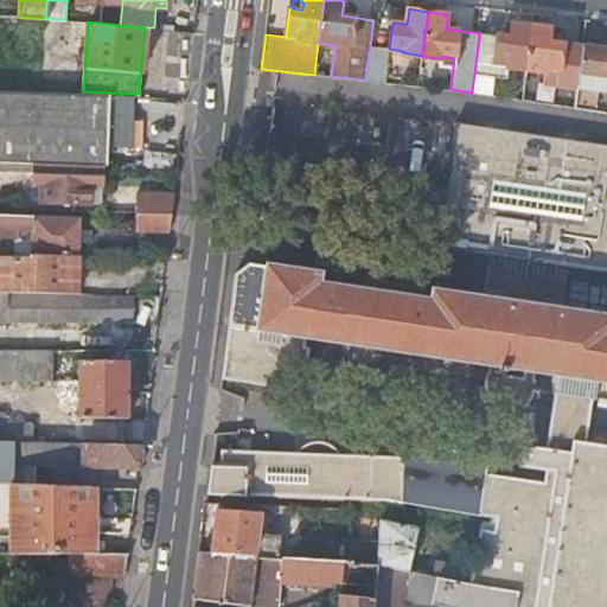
[(502,36),(479,33),(472,93),(491,95),(493,77),(506,78),(508,68),(526,70),(532,26),(513,23),(512,30),(512,37),(502,36)]
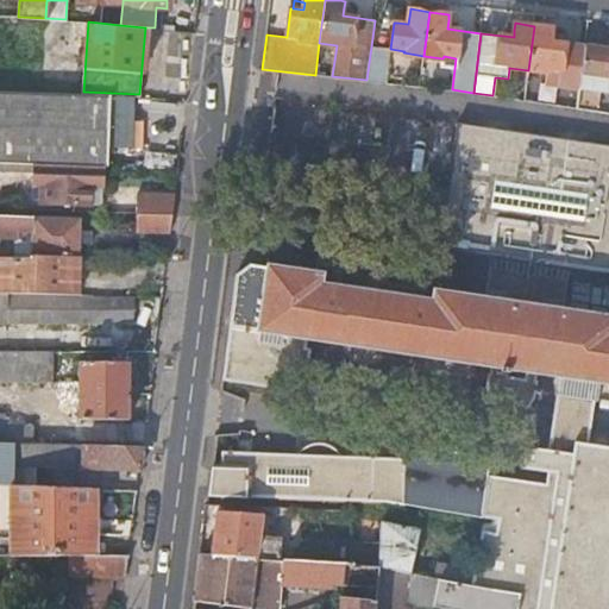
[(554,29),(534,26),(528,70),(548,73),(547,83),(581,87),(586,46),(562,44),(553,42),(554,35),(554,29)]
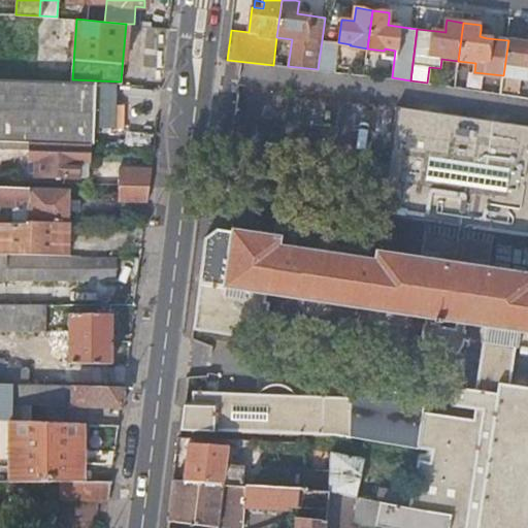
[(488,31),(481,30),(480,36),(487,38),(488,31)]
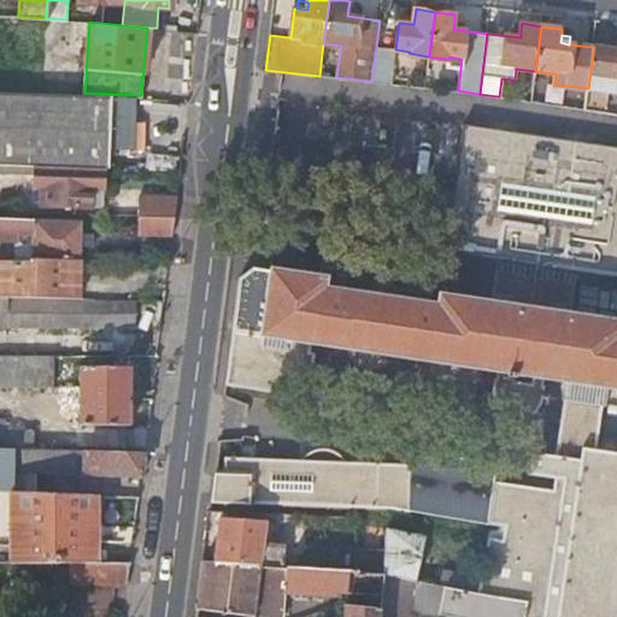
[(395,50),(376,47),(371,81),(392,83),(395,50)]
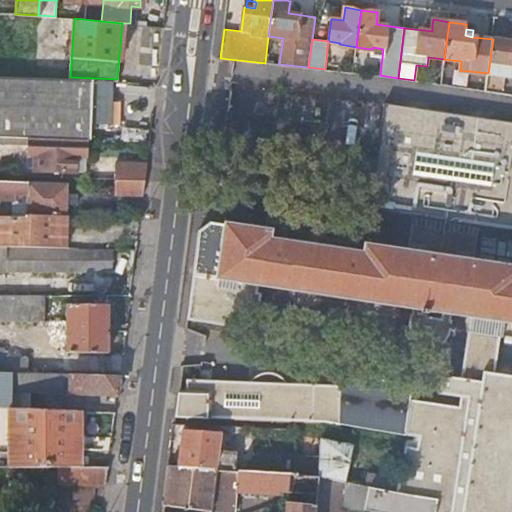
[(511,41),(511,42),(493,39),(488,73),(486,91),(503,94),(506,76),(511,76),(511,41)]
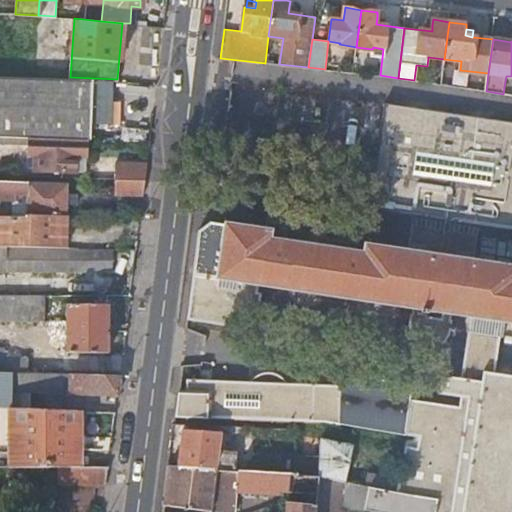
[(0,136),(30,137),(88,139),(93,78),(70,77),(0,73),(0,136)]
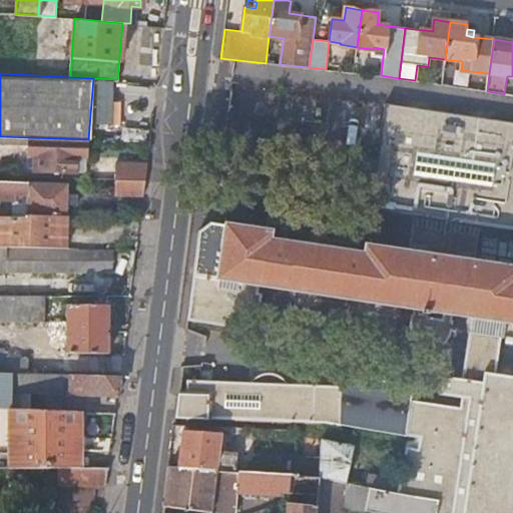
[(453,222),(464,223),(482,226),(512,231),(512,120),(386,102),(370,209),(430,218),(441,220),(453,222)]
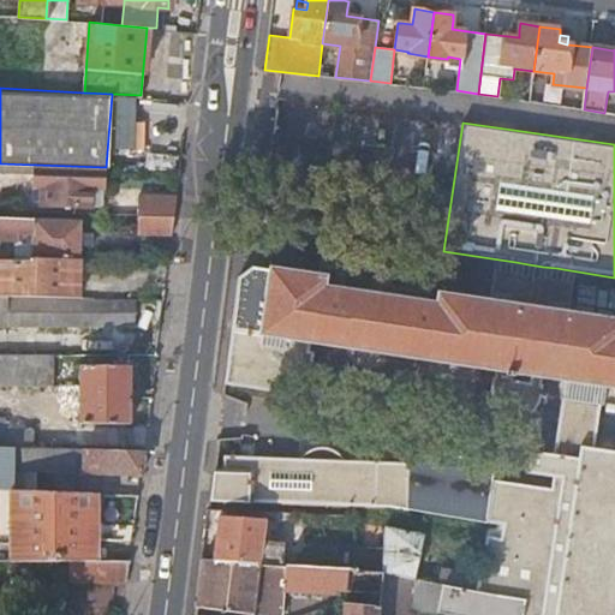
[(106,167),(36,165),(35,184),(45,184),(45,201),(94,203),(94,187),(106,187),(106,167)]
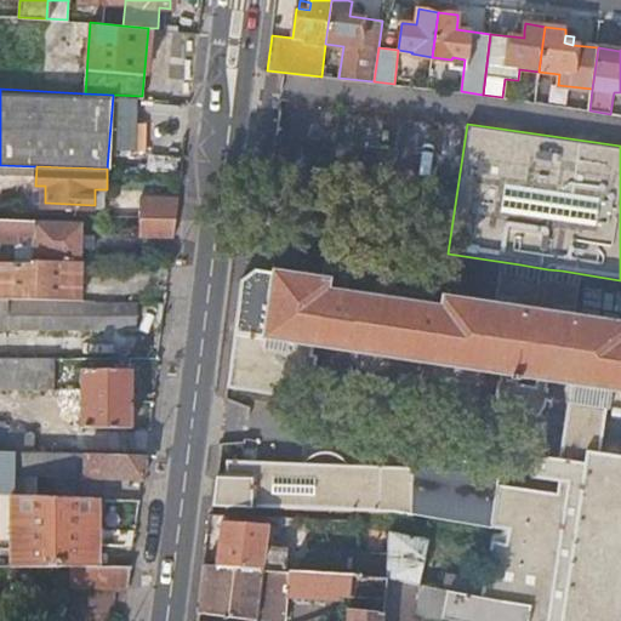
[(95,189),(95,205),(106,206),(107,189),(95,189)]
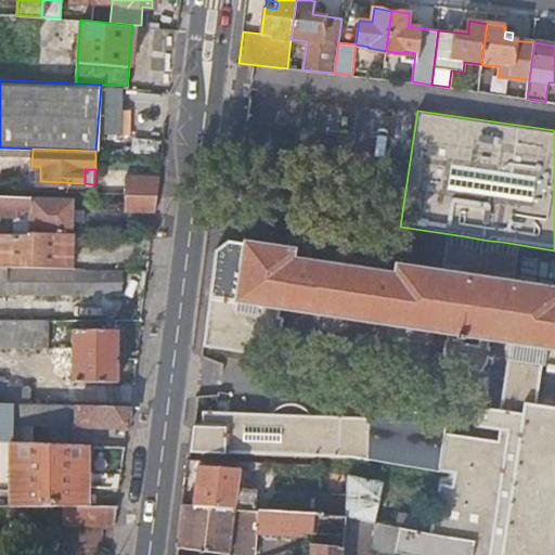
[(125,210),(155,211),(157,194),(126,193),(125,210)]
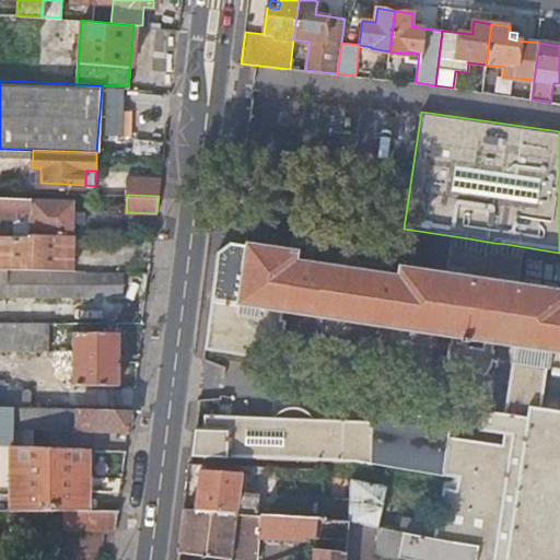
[(30,221),(28,235),(73,236),(74,224),(83,224),(83,212),(74,211),(76,200),(0,196),(0,218),(14,219),(14,221),(30,221)]
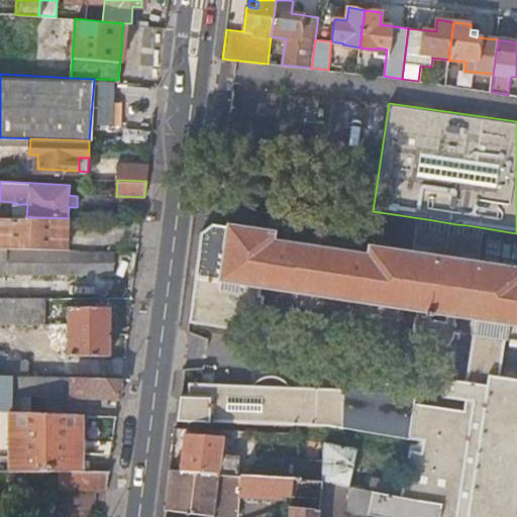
[(0,218),(0,247),(36,248),(66,249),(68,218),(26,217),(26,219),(0,218)]
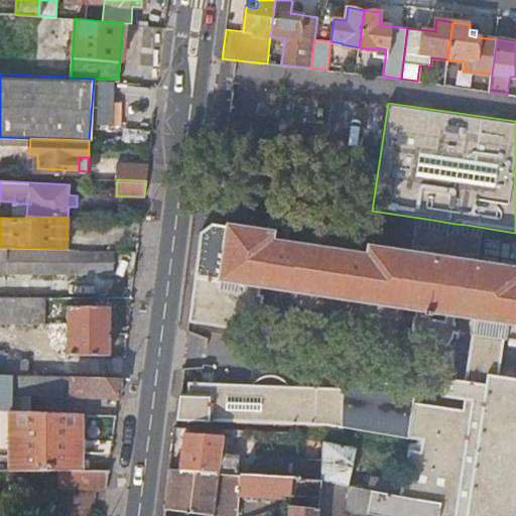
[(466,233),(467,225),(456,224),(443,222),(432,220),(431,228),(466,233)]
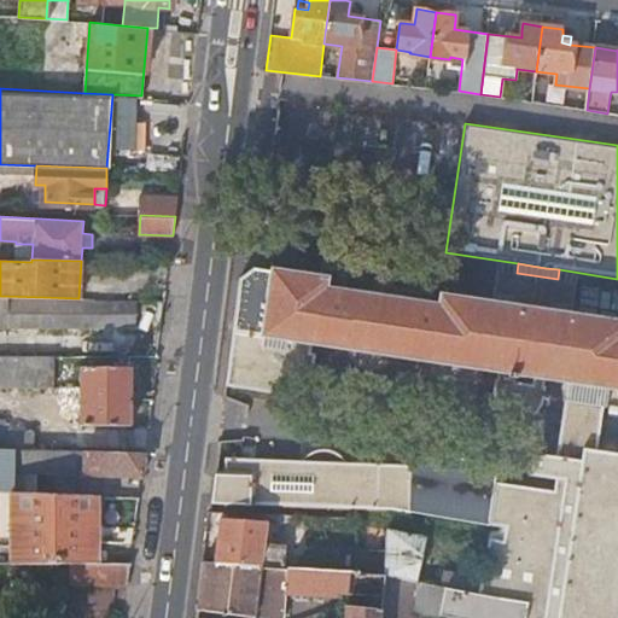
[(255,266),(239,278),(233,331),(226,383),(309,397),(315,351),(309,350),(310,342),(489,369),(500,371),(495,406),(496,409),(497,414),(500,418),(503,421),(507,424),(511,426),(516,429),(520,429),(525,429),(529,427),(534,426),(537,424),(541,420),(544,417),(546,414),(552,379),(572,382),(614,389),(617,389),(617,321),(553,312),(538,310),(524,308),(512,305),(439,295),(437,305),(325,287),(326,278),(255,266)]
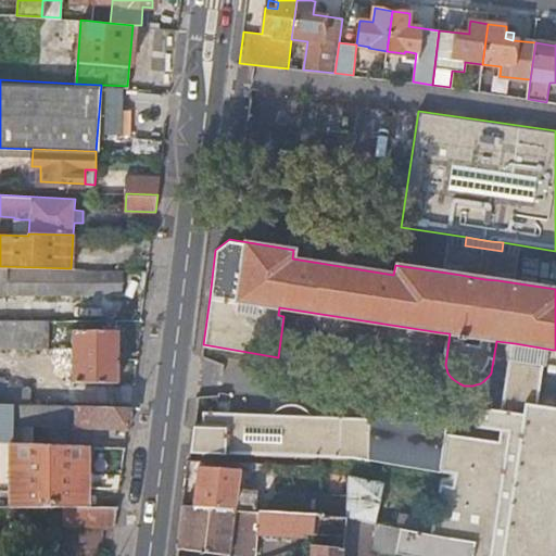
[(462,267),(465,245),(447,242),(444,264),(462,267)]
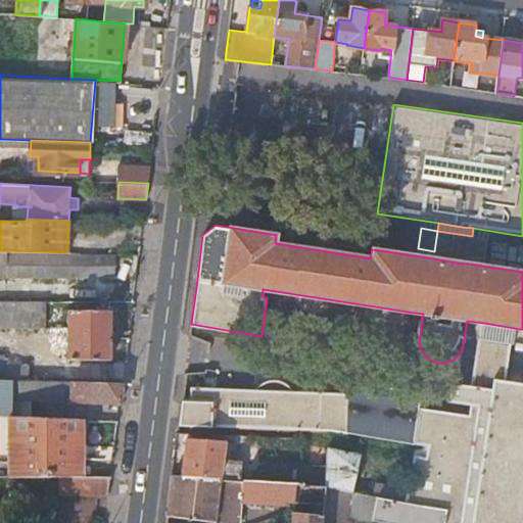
[(469,256),(472,236),(437,231),(434,251),(469,256)]
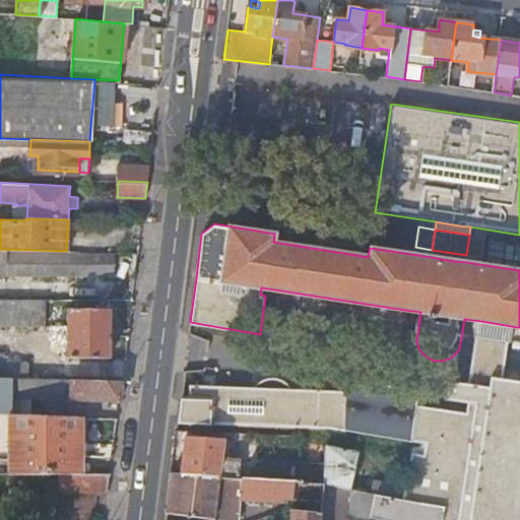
[(486,237),(469,235),(466,255),(482,257),(486,237)]
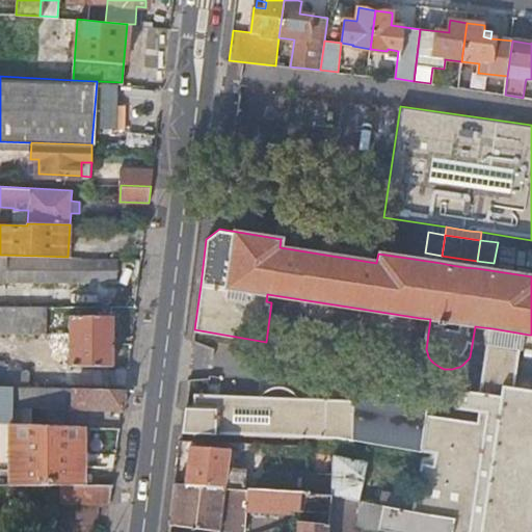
[(0,283),(117,284),(118,258),(68,257),(37,256),(0,255),(0,283)]
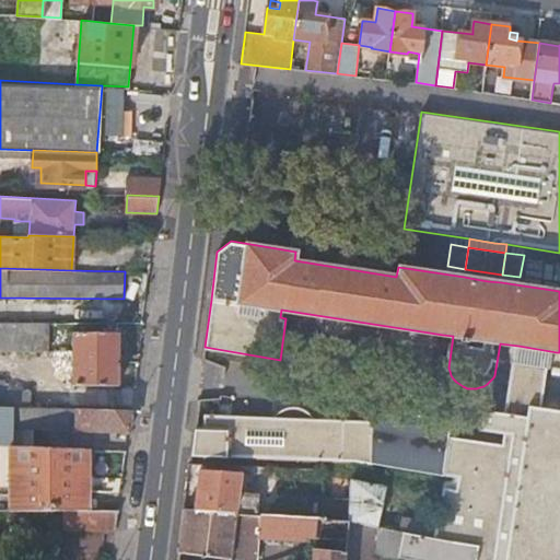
[(488,281),(501,282),(502,275),(465,269),(464,277),(475,279),(488,281)]
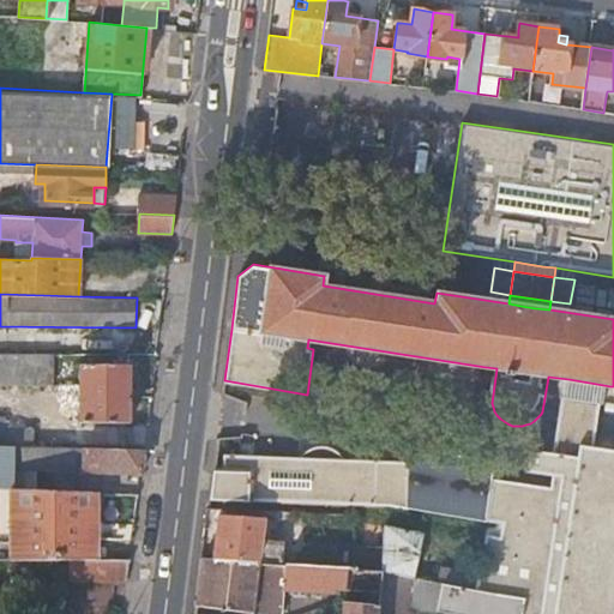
[(0,353),(0,379),(52,379),(52,354),(0,353)]
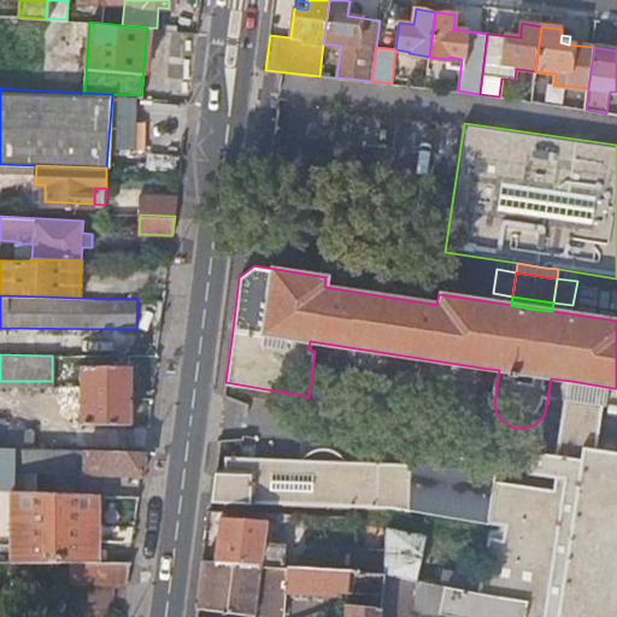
[(82,366),(82,423),(129,423),(130,360),(123,360),(122,366),(82,366)]
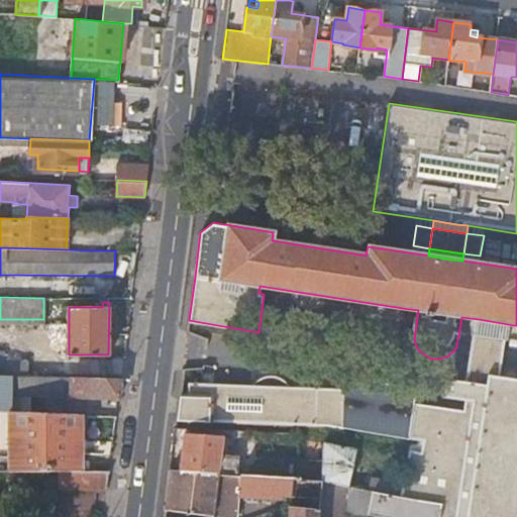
[(506,379),(514,325),(479,319),(468,383),(504,389),(506,379)]
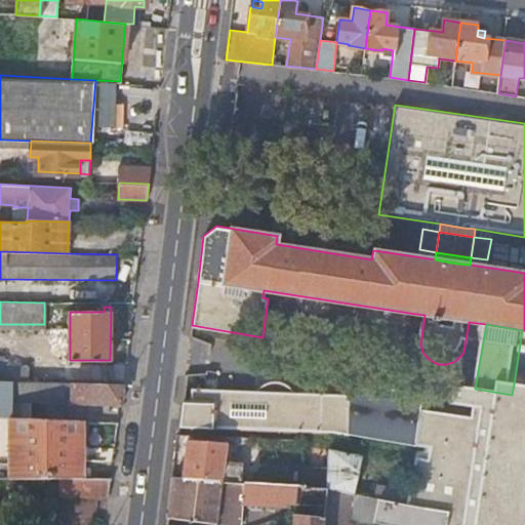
[(0,380),(30,381),(31,368),(4,367),(4,356),(0,355),(0,380)]
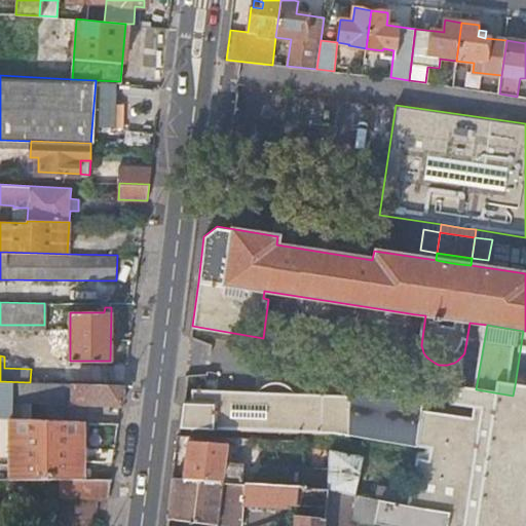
[(31,402),(121,405),(123,385),(30,382),(0,381),(0,416),(10,417),(11,417),(12,401),(31,402)]
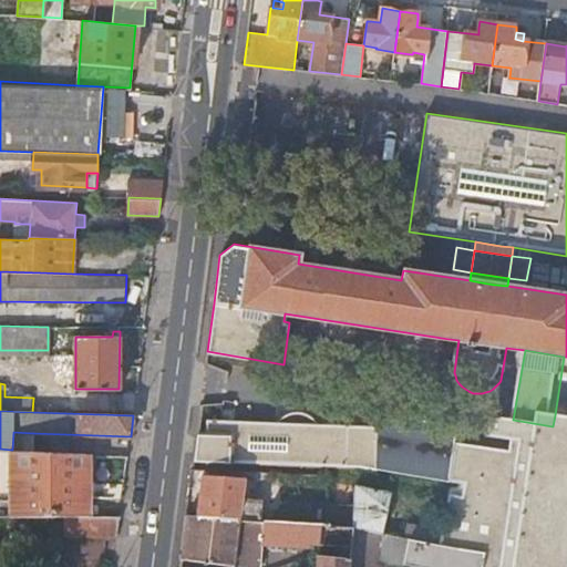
[(269,423),(297,424),(296,420),(294,415),(288,412),(284,411),(278,412),(274,414),(270,419),(269,423)]
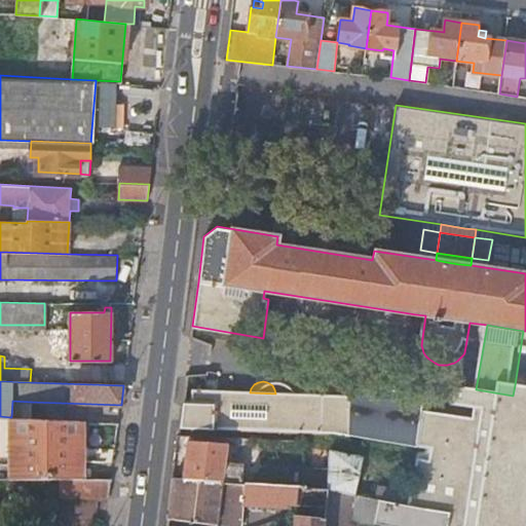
[(525,525),(525,398),(513,396),(476,389),(456,385),(453,406),(476,410),(474,420),(421,411),(414,449),(417,449),(415,456),(413,467),(405,505),(450,514),(447,525),(525,525)]
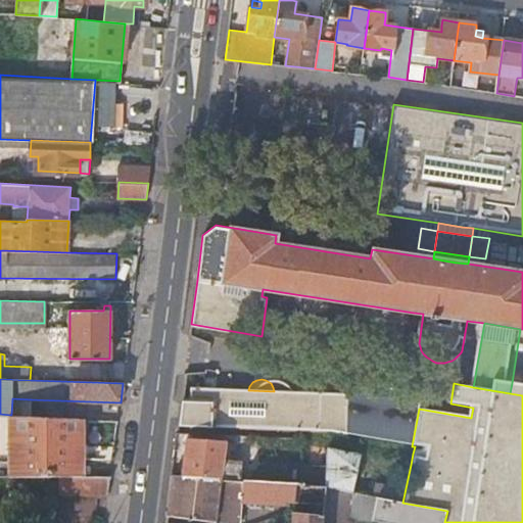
[(522,385),(512,383),(510,393),(522,395),(522,385)]
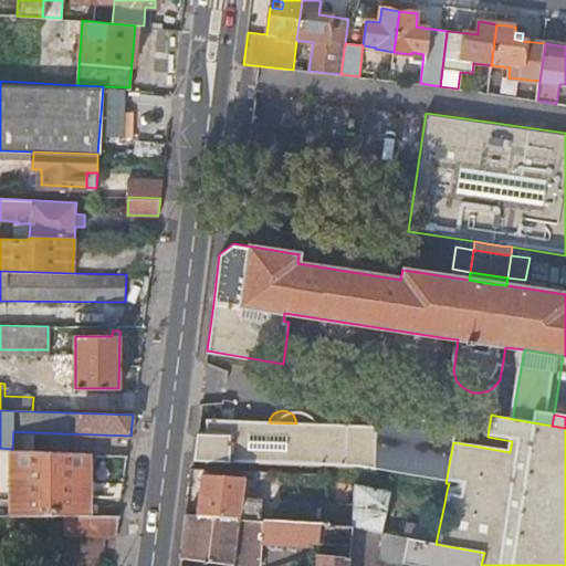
[(356,465),(374,469),(377,428),(296,423),(269,422),(207,419),(206,435),(197,433),(194,460),(356,465)]
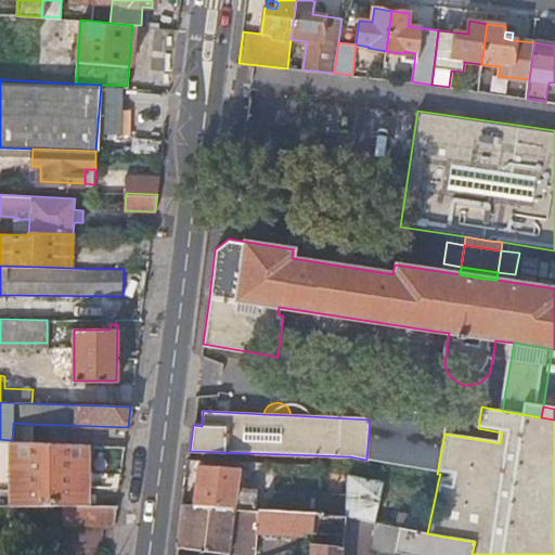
[(12,440),(31,440),(33,424),(13,423),(12,440)]
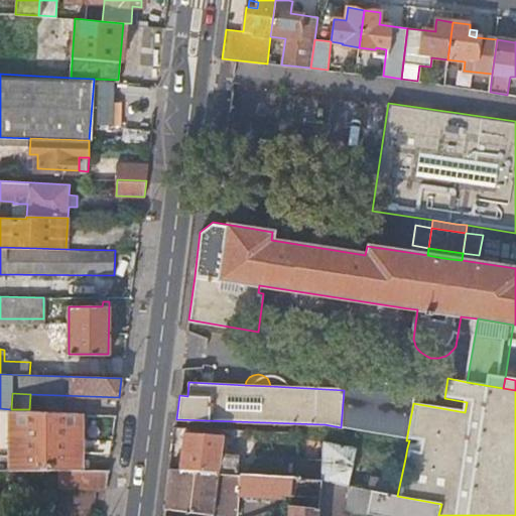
[(79,471),(80,412),(29,409),(11,409),(10,409),(9,471),(61,471),(79,471)]
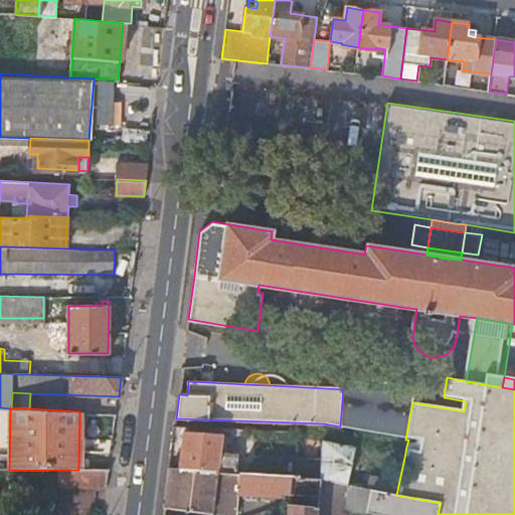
[(184,430),(179,469),(216,472),(220,435),(184,430)]
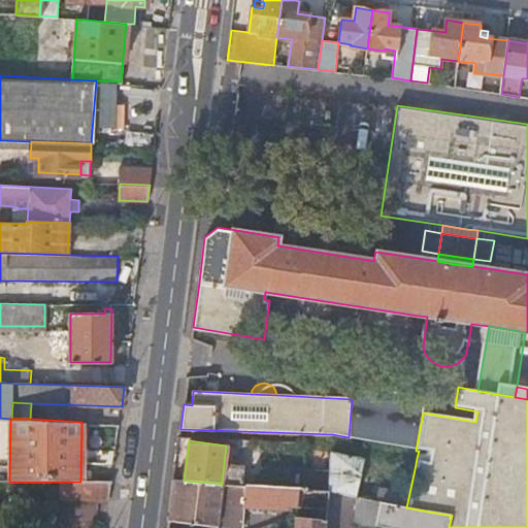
[(415,469),(417,458),(384,452),(382,463),(415,469)]
